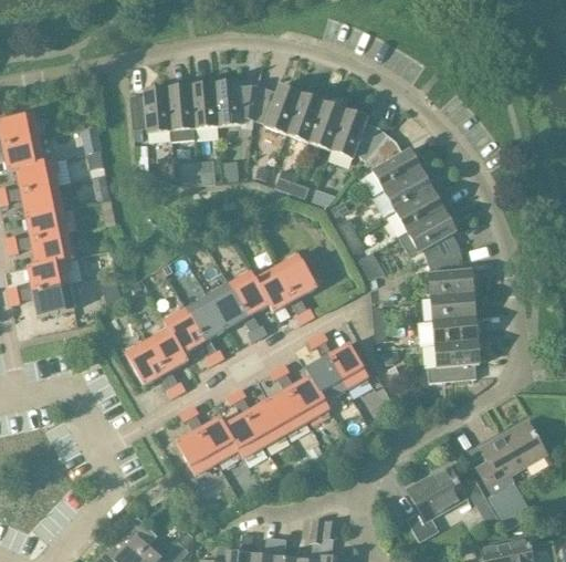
[(355,31),(349,44),(402,65),(408,53),(394,48),(355,31)]
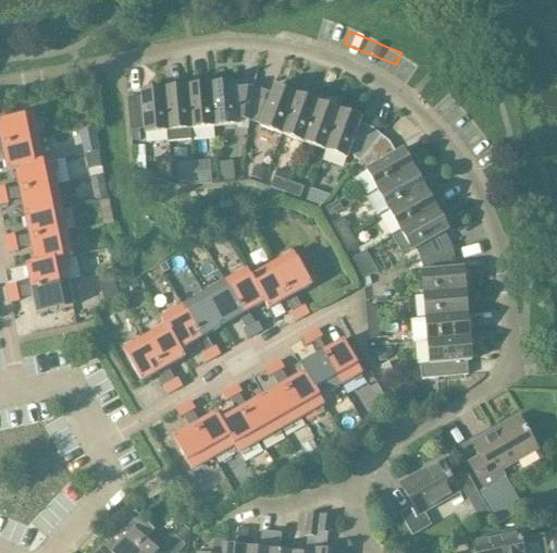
[(242,117),(248,118),(254,84),(247,83),(234,85),(234,81),(210,83),(214,124),(237,122),(237,118),(242,117)]
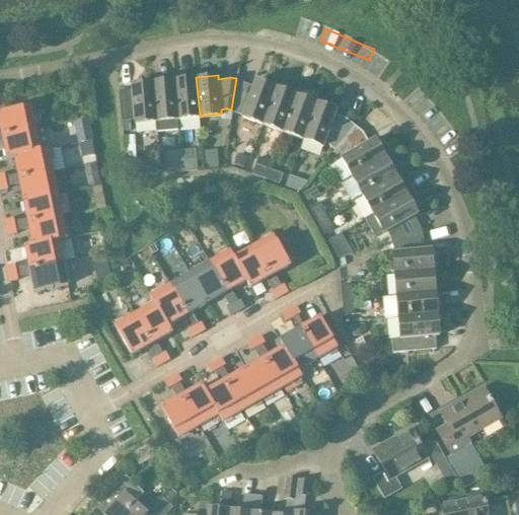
[(177,118),(200,116),(196,77),(174,79),(177,118)]
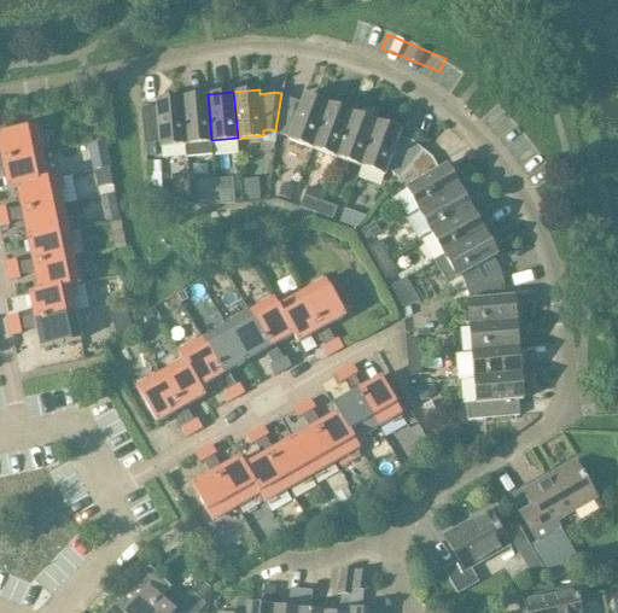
[(313,145),(328,101),(303,93),(301,100),(287,94),(281,93),(275,130),(284,132),(289,134),(287,136),(313,145)]
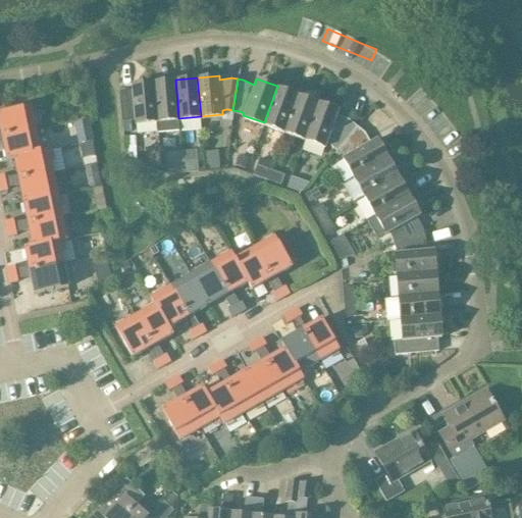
[(179,127),(178,118),(175,80),(154,82),(157,120),(158,130),(179,127)]
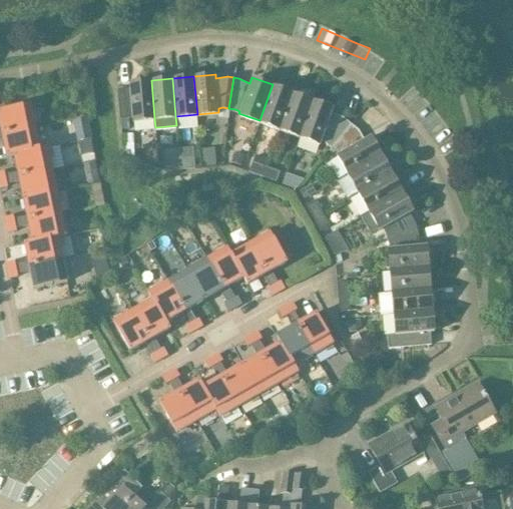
[(133,119),(154,118),(151,80),(129,82),(129,86),(117,87),(120,117),(132,116),(133,119)]
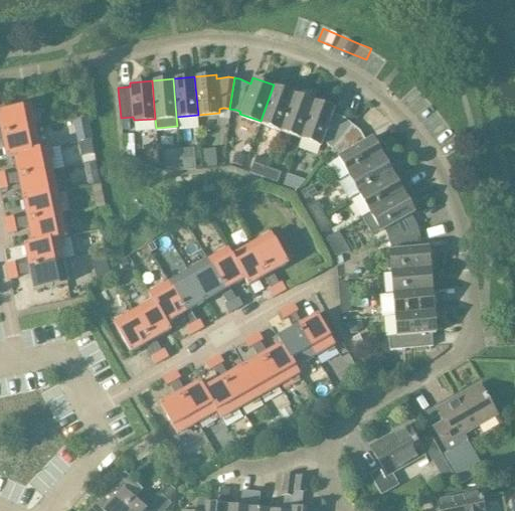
[(281,129),(294,93),(274,84),(261,121),(281,129)]
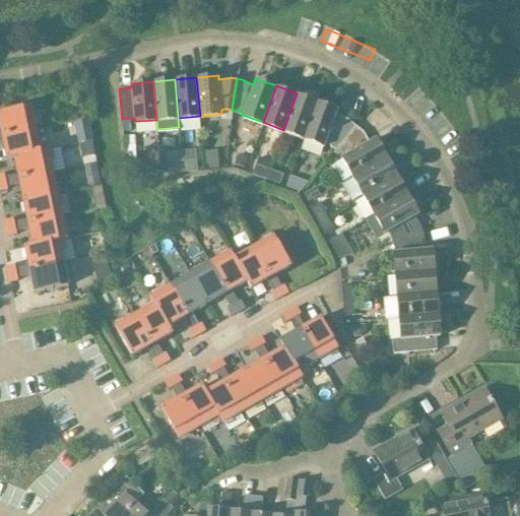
[(317,101),(297,93),(283,130),(304,137),(317,101)]
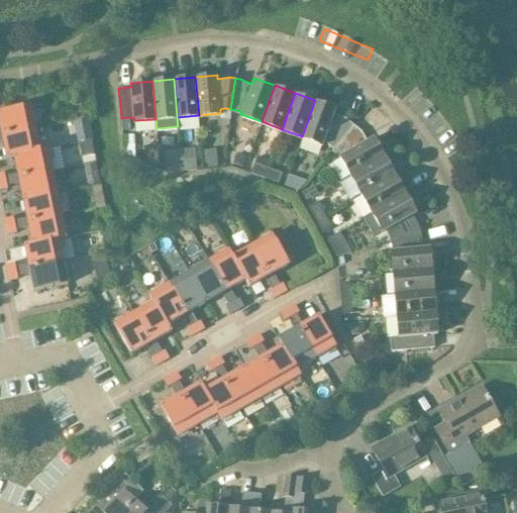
[(333,146),(353,122),(345,115),(334,111),(335,108),(315,100),(302,136),(322,144),(324,140),(327,141),(333,146)]
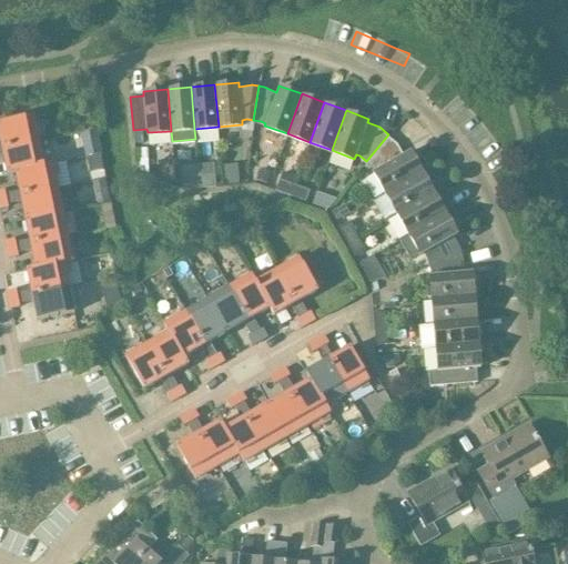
[(90,111),(78,113),(81,129),(93,127),(90,111)]
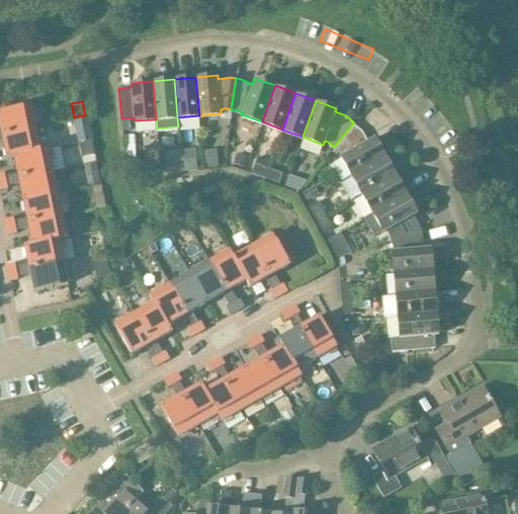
[(0,109),(0,123),(1,129),(2,134),(35,126),(31,103),(0,109)]
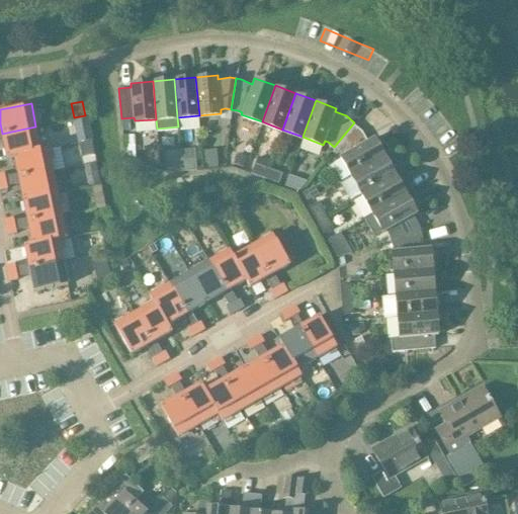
[(88,116),(79,118),(82,133),(84,139),(92,137),(88,116)]
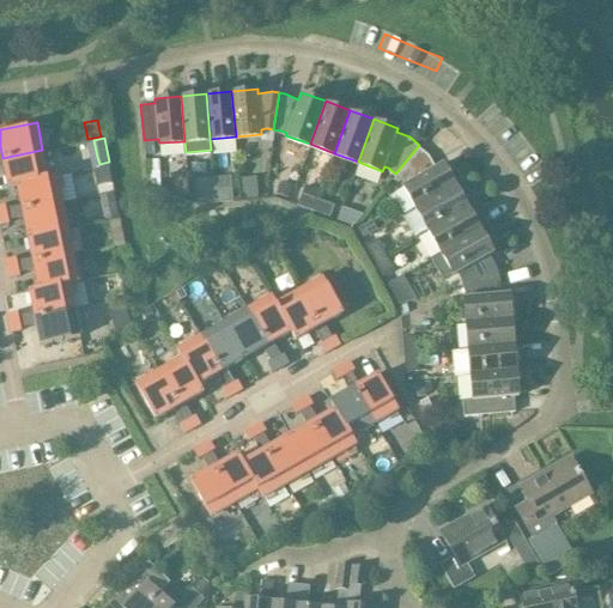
[(416,206),(455,183),(442,160),(435,164),(429,152),(419,145),(395,174),(401,178),(404,182),(402,183),(416,206)]
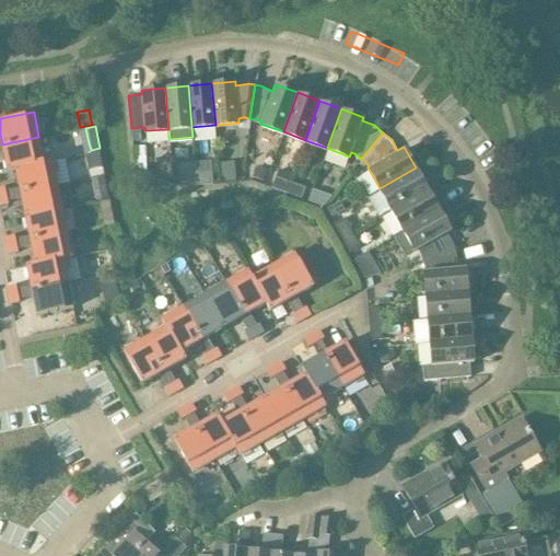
[(1,139),(0,139),(0,149),(3,149),(7,169),(15,168),(15,166),(44,161),(44,160),(38,137),(2,145),(1,139)]
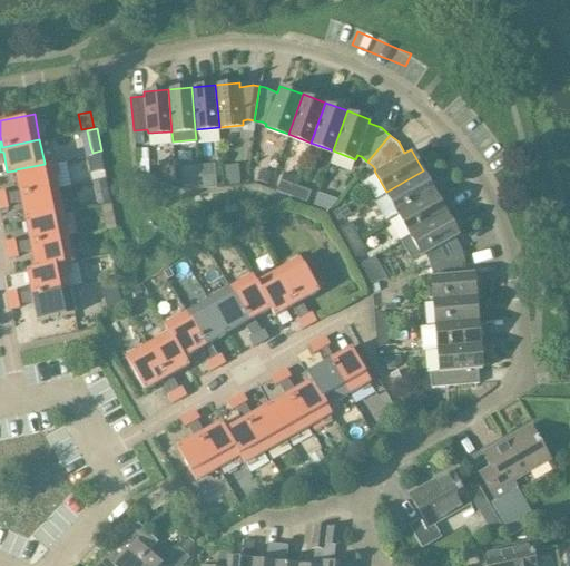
[(92,154),(87,155),(89,169),(104,166),(100,153),(92,154)]
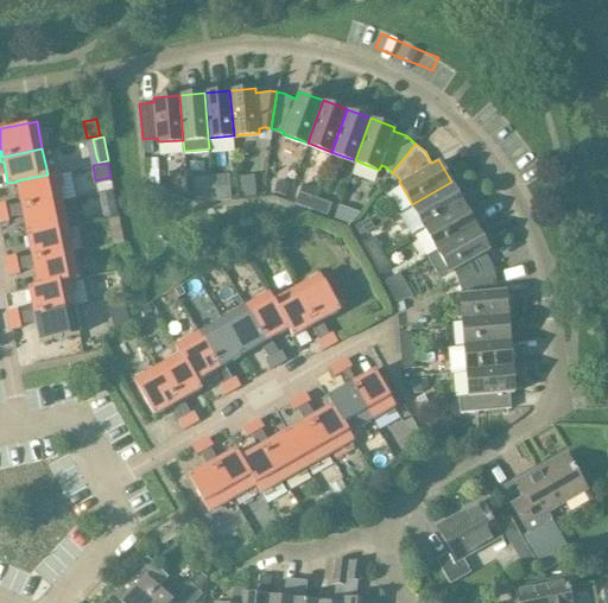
[(17,181),(17,182),(21,201),(23,207),(62,198),(56,171),(48,173),(48,175),(17,181)]
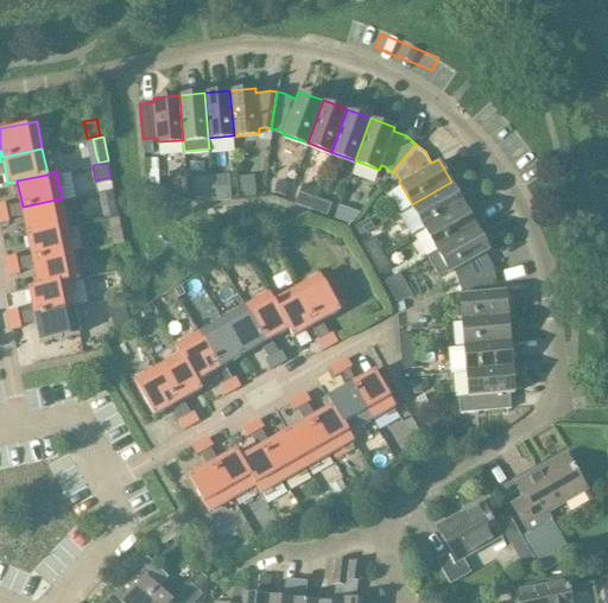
[(289,182),(278,178),(274,189),(285,192),(289,182)]
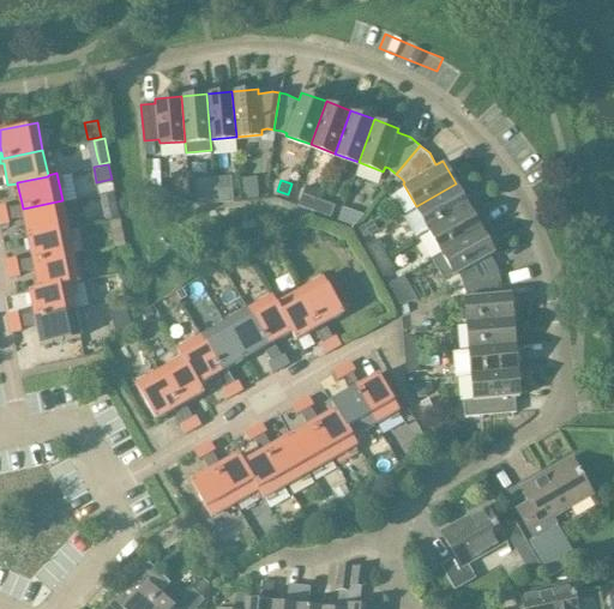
[(305,182),(302,191),(317,197),(320,188),(305,182)]
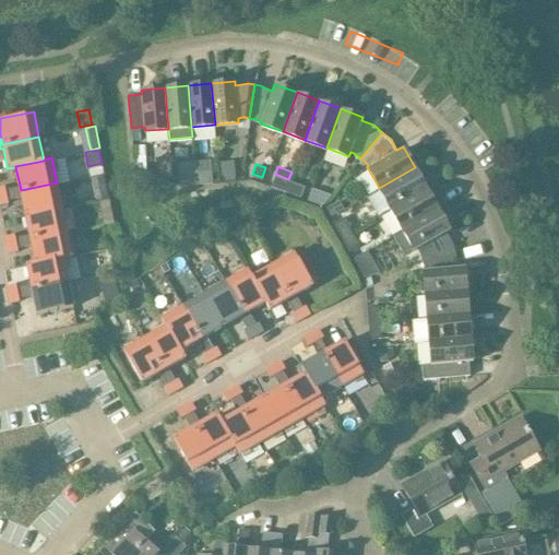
[(234,167),(221,168),(221,178),(235,177),(234,167)]
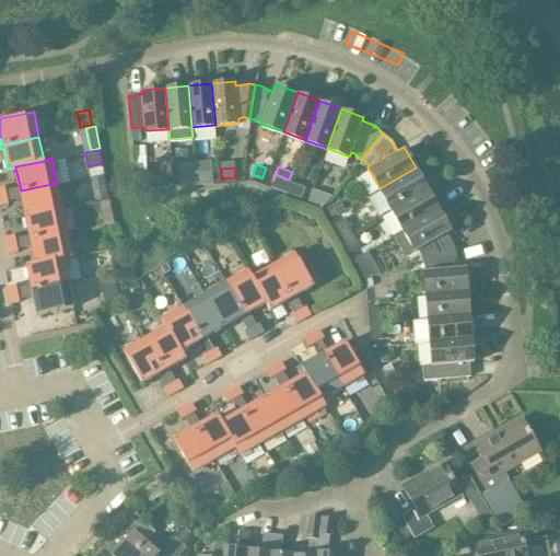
[(416,168),(380,188),(391,208),(428,188),(416,168)]
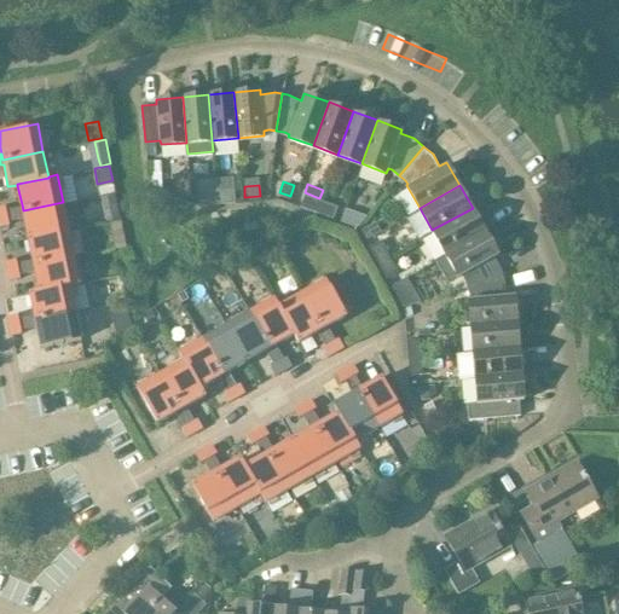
[(217,189),(218,202),(236,201),(235,187),(217,189)]
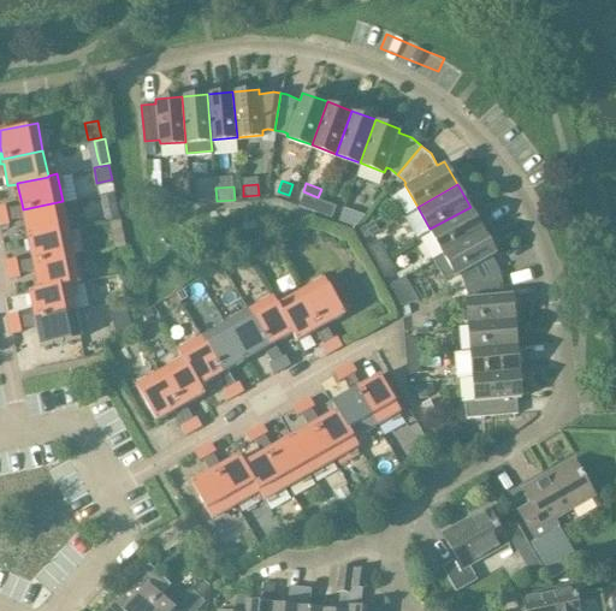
[(199,202),(217,201),(215,188),(197,189),(199,202)]
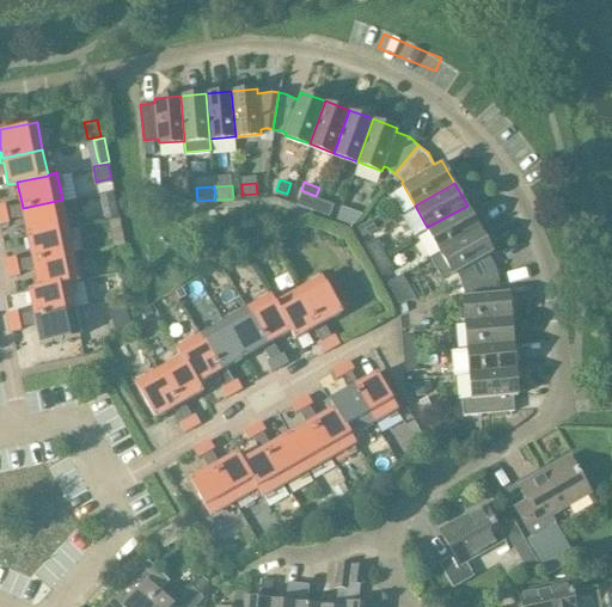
[(103,216),(117,214),(114,190),(98,192),(103,216)]
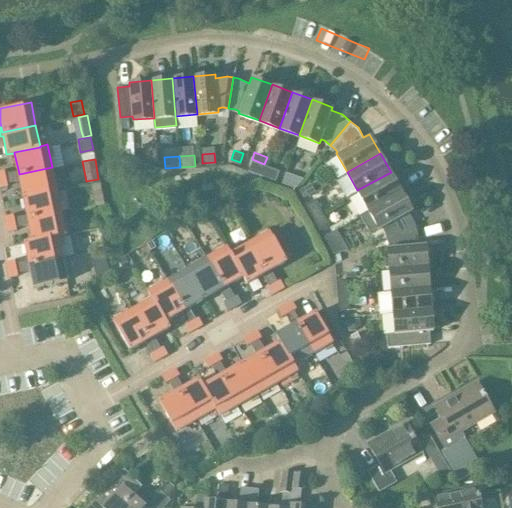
[(248,169),(262,174),(265,164),(264,164),(252,159),(248,169)]
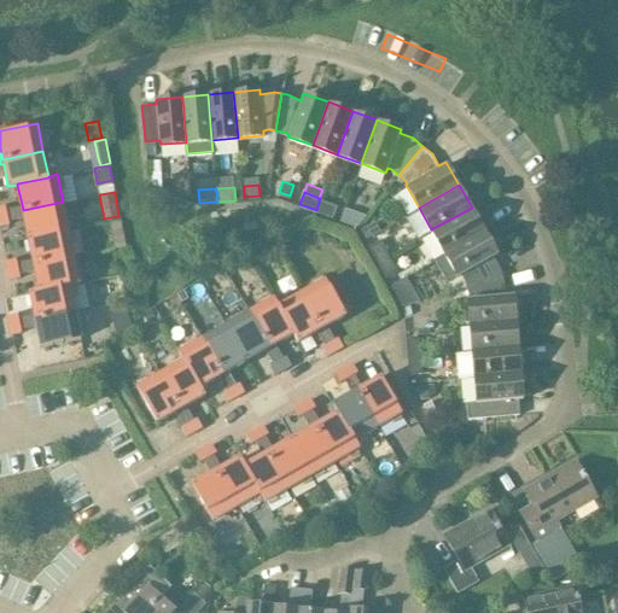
[(320,198),(316,210),(332,216),(337,204),(320,198)]
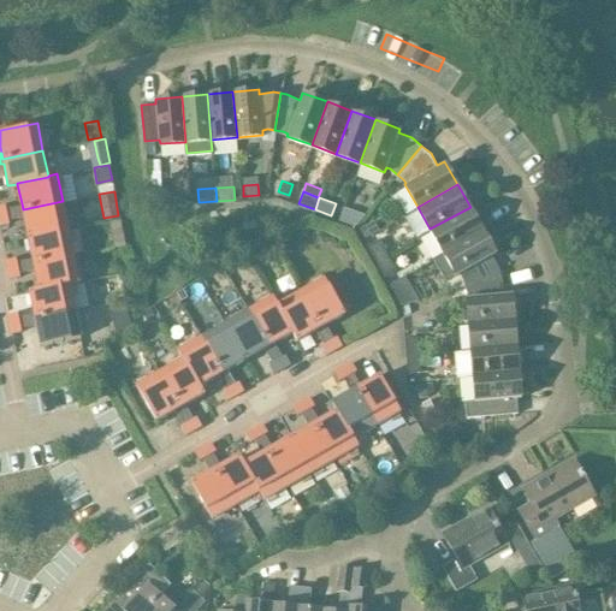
[(9,218),(24,214),(28,236),(69,227),(63,201),(23,209),(22,203),(6,207),(9,218)]
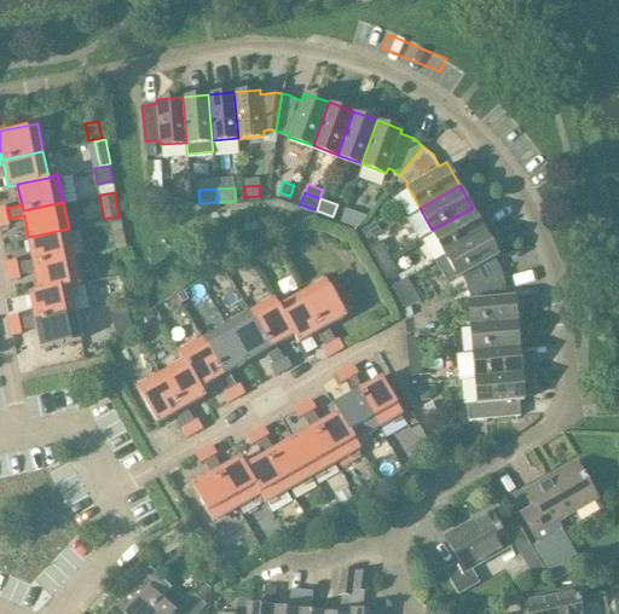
[(485,230),(473,208),(432,230),(445,253),(485,230)]
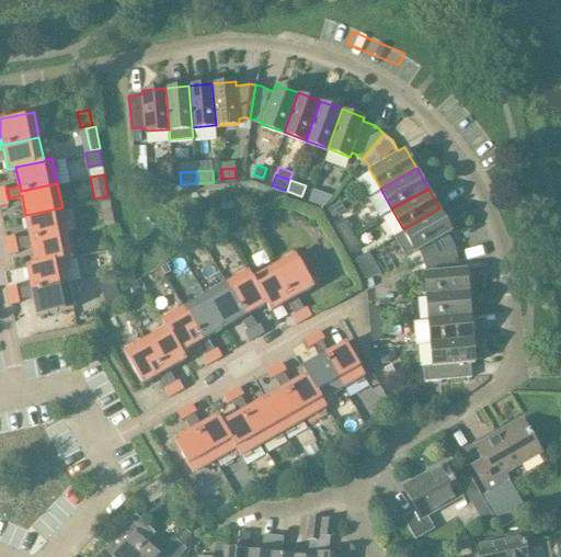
[(325,206),(331,216),(344,208),(339,199),(325,206)]
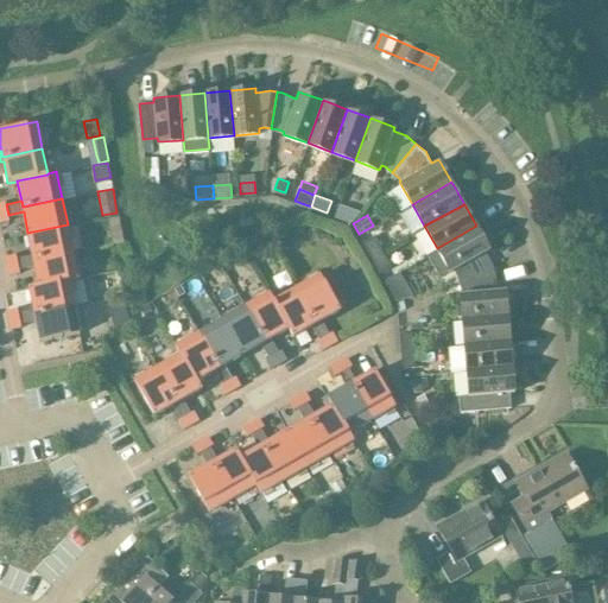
[(33,259),(73,251),(68,224),(27,233),(32,253),(33,259)]
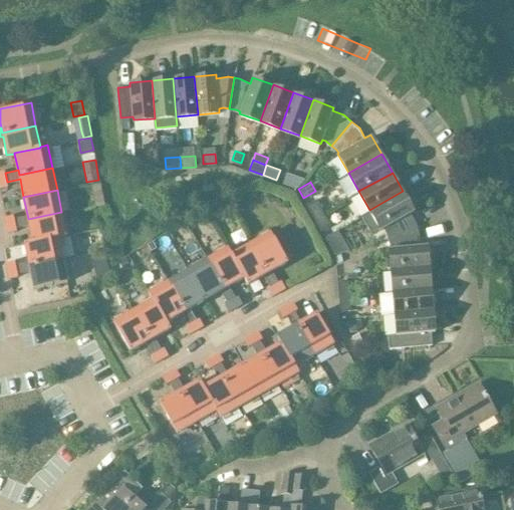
[(369,210),(361,214),(372,233),(376,240),(388,237),(418,227),(416,222),(410,212),(414,210),(403,191),(369,210)]
